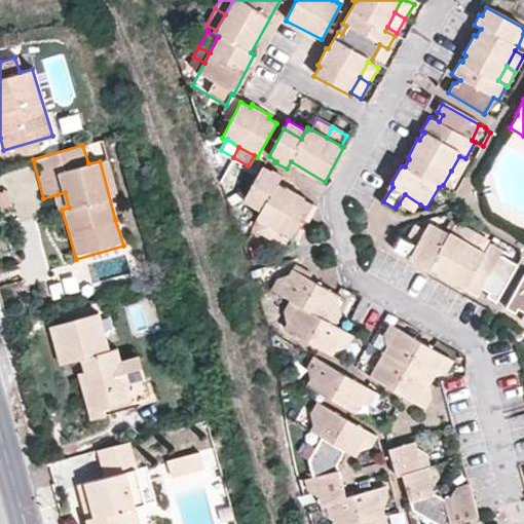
[(470,161),(465,158),(459,156),(451,171),(461,176),(470,161)]
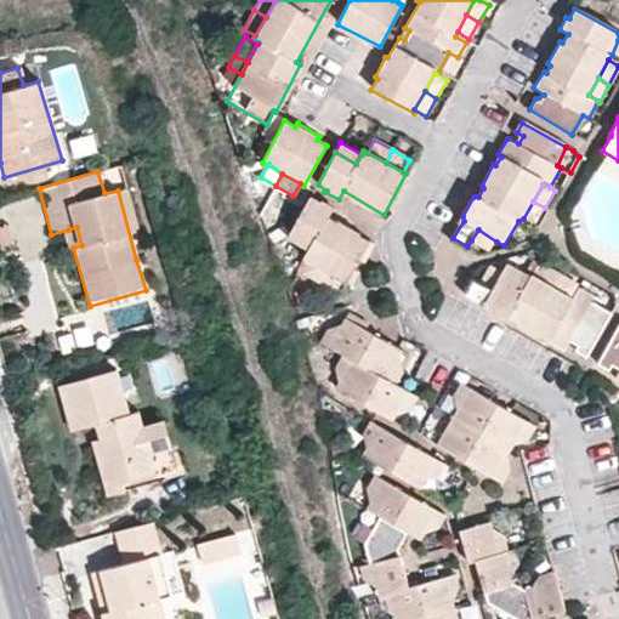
[(287,239),(289,242),(290,242),(306,250),(300,260),(307,263),(323,273),(341,283),(345,284),(368,242),(359,237),(359,233),(340,222),(339,225),(327,219),(333,209),(322,202),(322,203),(311,197),(287,239)]
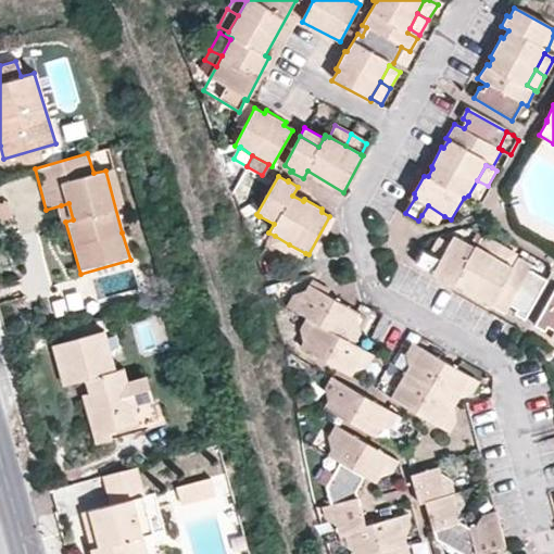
[(488,186),(477,180),(468,196),(479,202),(488,186)]
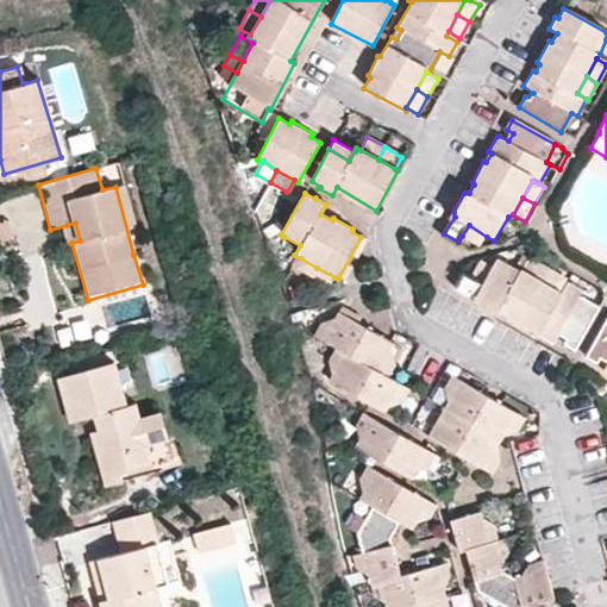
[(80,241),(75,223),(67,225),(72,243),(80,241)]
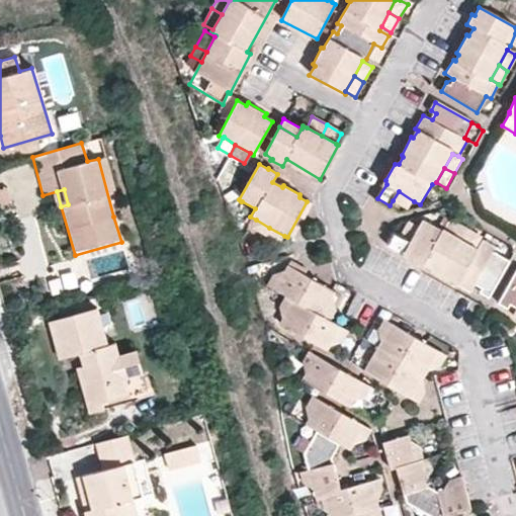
[(409,210),(414,201),(399,191),(393,200),(409,210)]
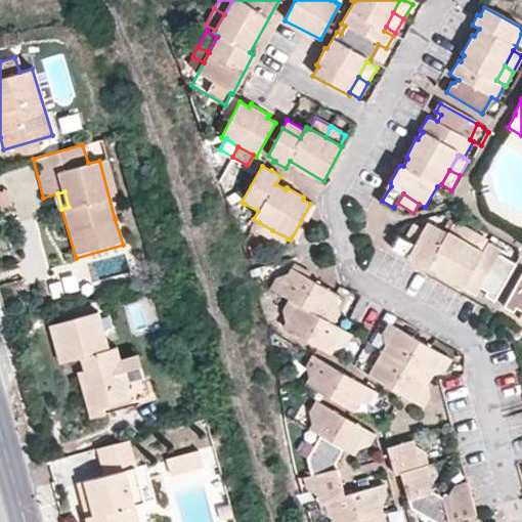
[(258,211),(245,204),(240,212),(253,219),(258,211)]
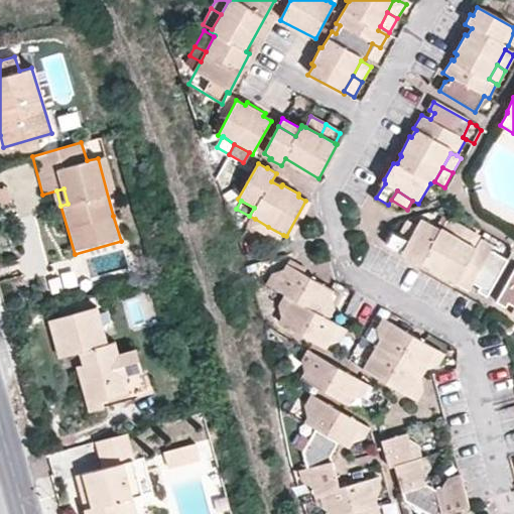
[(268,227),(255,219),(248,228),(262,236),(268,227)]
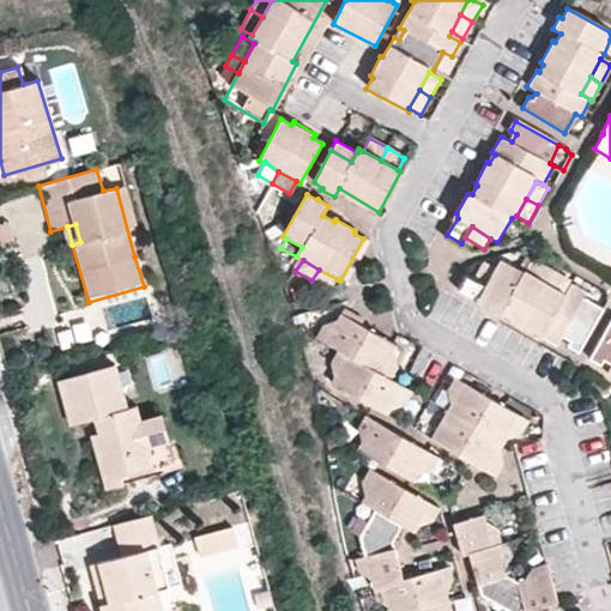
[(500,261),(495,270),(485,289),(471,280),(465,276),(457,292),(476,302),(475,304),(501,319),(502,315),(509,321),(508,322),(531,334),(533,333),(556,346),(562,337),(570,343),(568,348),(576,354),(602,310),(584,302),(587,296),(569,285),(563,295),(546,285),(527,274),(524,272),(522,276),(500,261)]
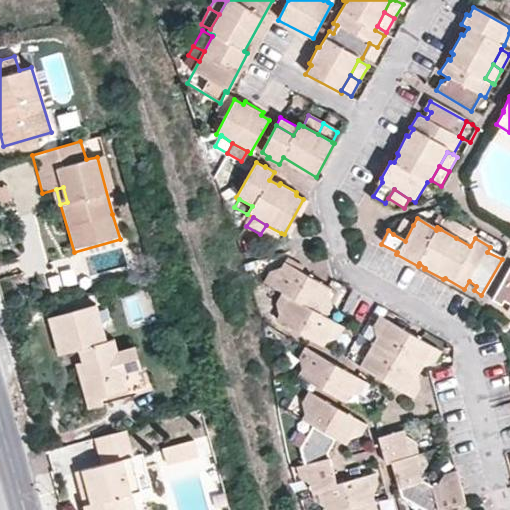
[(402,218),(393,234),(405,241),(413,225),(402,218)]
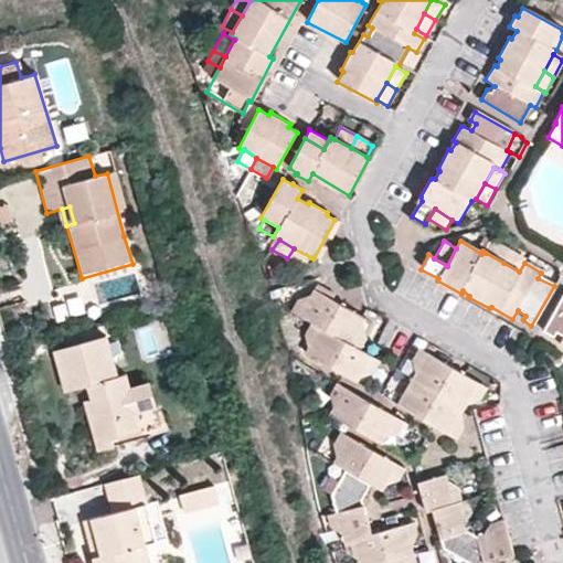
[(494,241),(486,253),(503,263),(510,250),(494,241)]
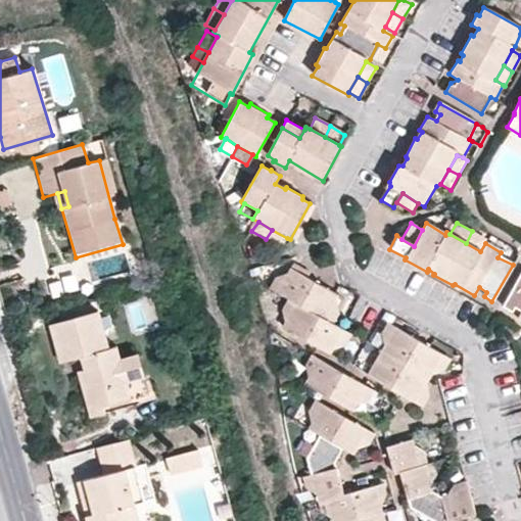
[(287,238),(272,230),(266,239),(281,247),(287,238)]
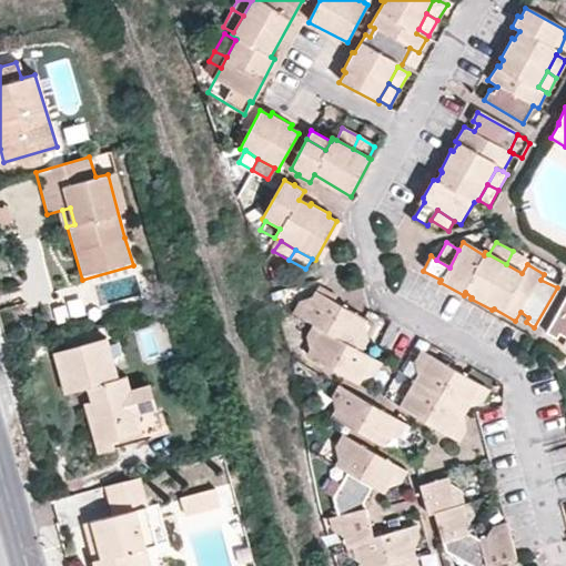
[(528,261),(513,251),(506,264),(522,273),(527,264),(528,261)]
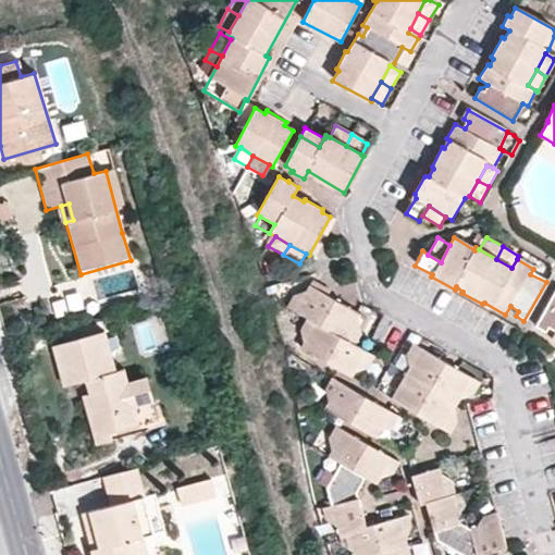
[(538,261),(533,269),(530,274),(546,282),(553,270),(538,261)]
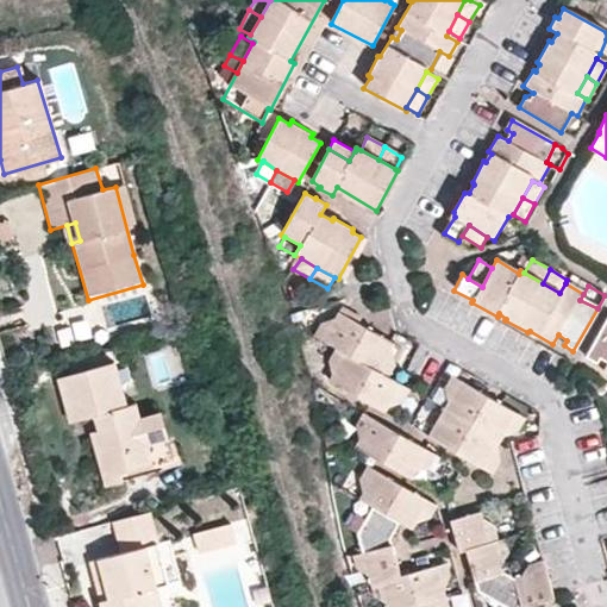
[(342,306),(338,313),(357,323),(361,317),(342,306)]
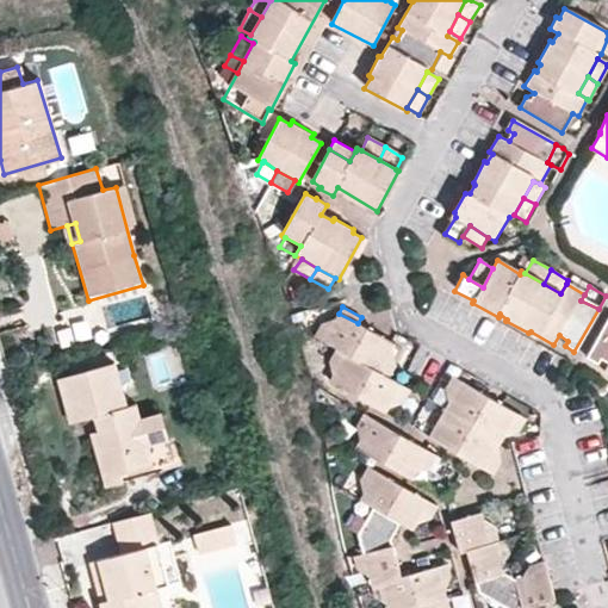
[(339,314),(334,321),(322,342),(335,348),(345,354),(378,374),(391,351),(395,343),(358,323),(339,314)]
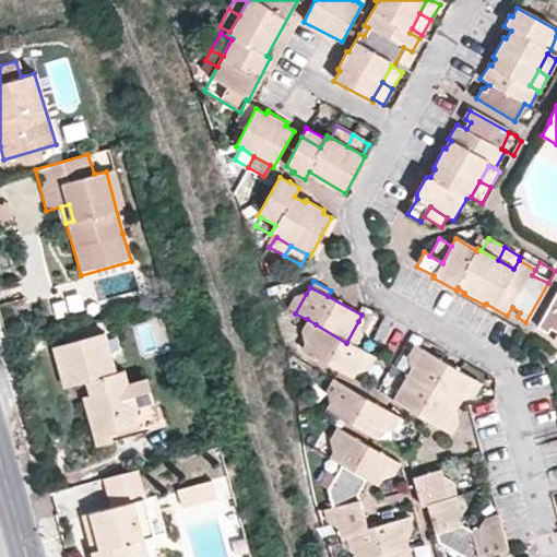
[(556,293),(537,326),(547,332),(549,329),(556,332),(556,333),(553,342),(556,344),(556,293)]
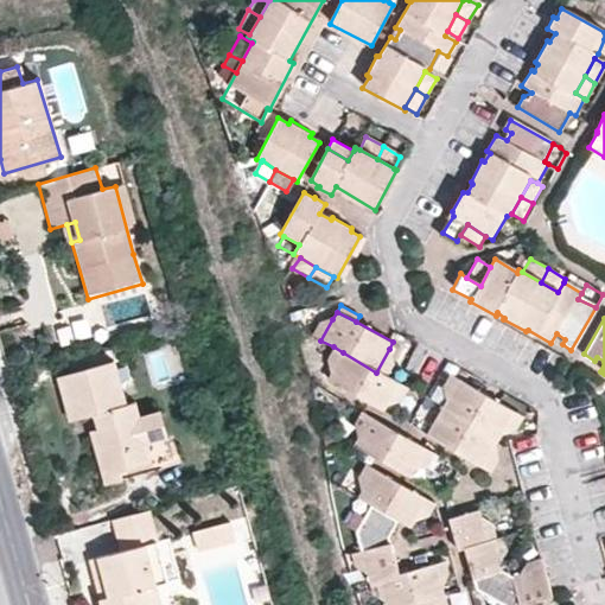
[(320,341),(332,319),(318,323),(312,336),(320,341)]
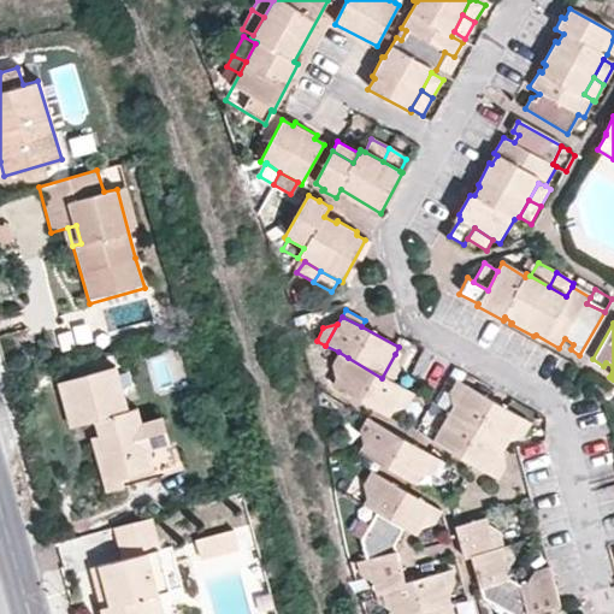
[(348,358),(338,352),(331,364),(335,381),(348,358)]
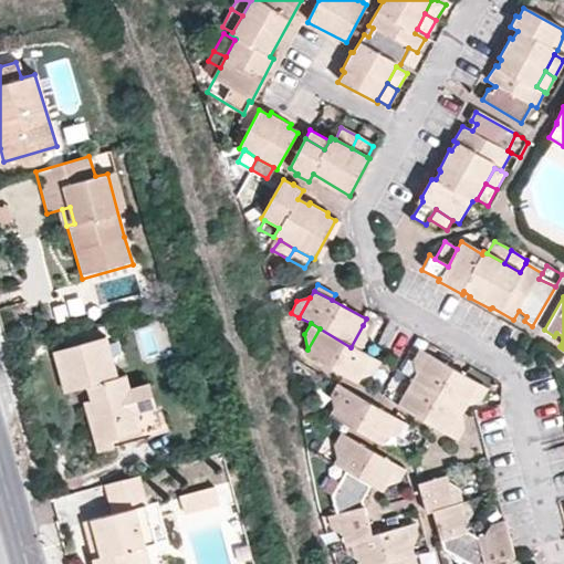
[(363,325),(351,347),(359,352),(366,338),(363,325)]
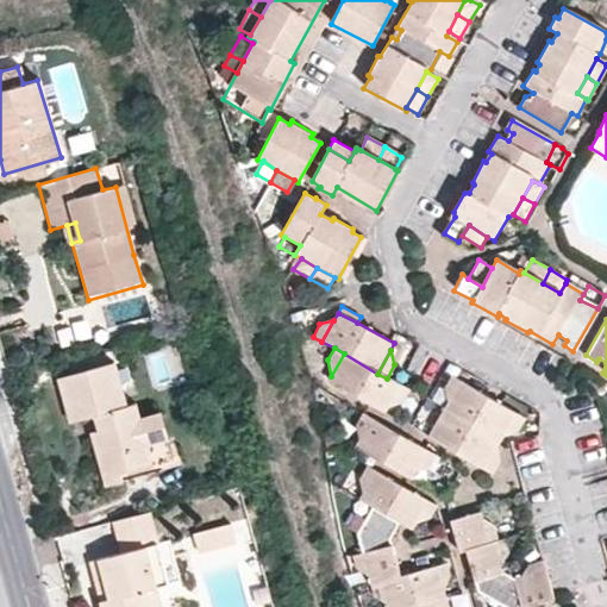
[(377,374),(344,354),(331,376),(329,381),(386,413),(390,405),(401,386),(387,379),(377,374)]
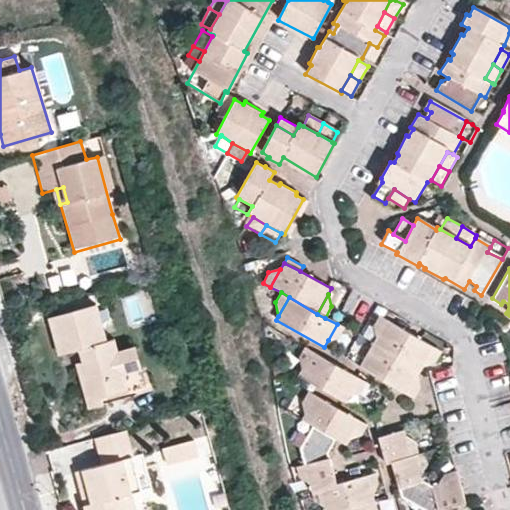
[(104,340),(94,305),(48,318),(58,355),(78,349),(82,361),(75,364),(87,408),(99,405),(97,397),(127,388),(123,373),(116,348),(112,337),(112,338),(104,340)]
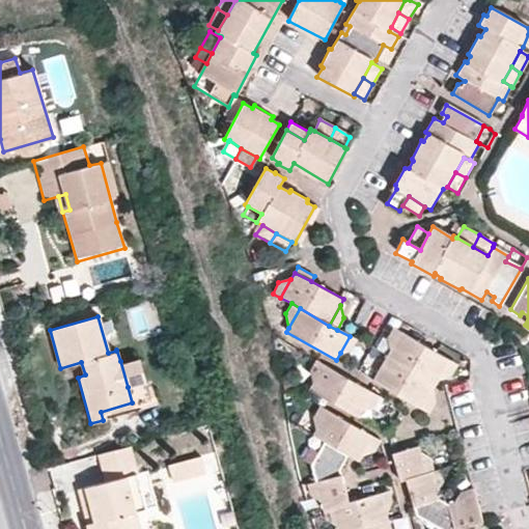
[(400,332),(393,328),(387,338),(390,351),(400,332)]
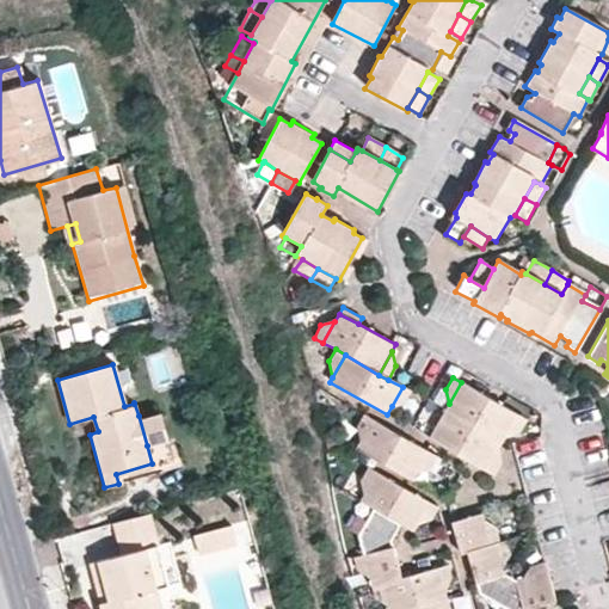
[(517,414),(461,382),(449,404),(441,417),(428,437),(486,471),(497,450),(506,436),(517,414)]
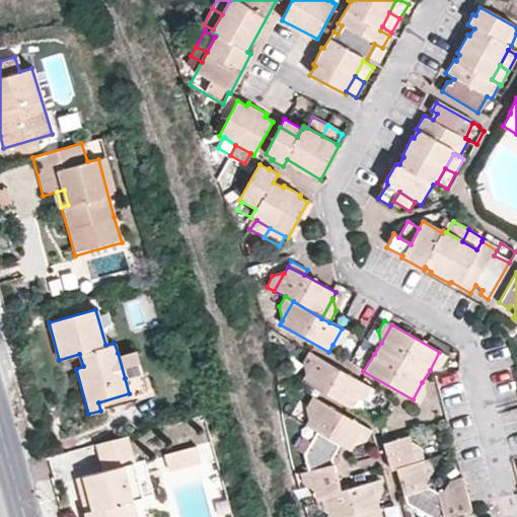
[(348,333),(342,328),(333,345),(342,343),(348,333)]
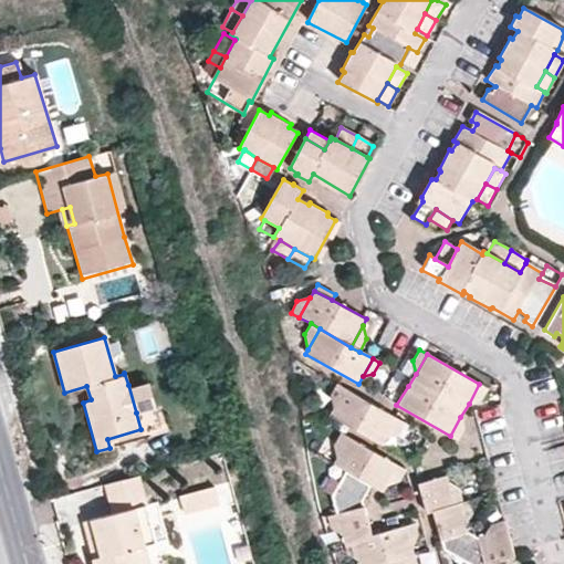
[(156,407),(148,379),(128,385),(136,413),(143,411),(156,407)]
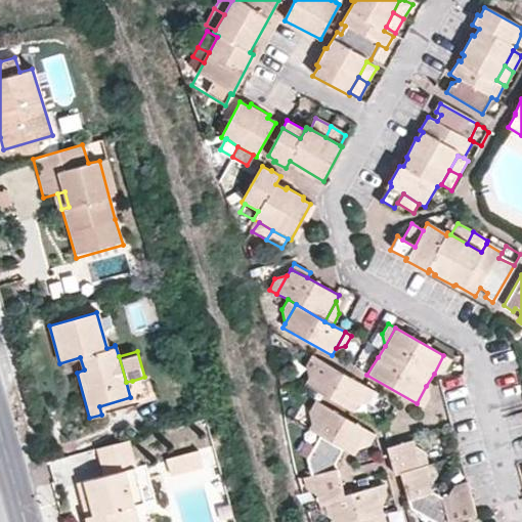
[(451,359),(443,355),(434,374),(445,372),(451,359)]
